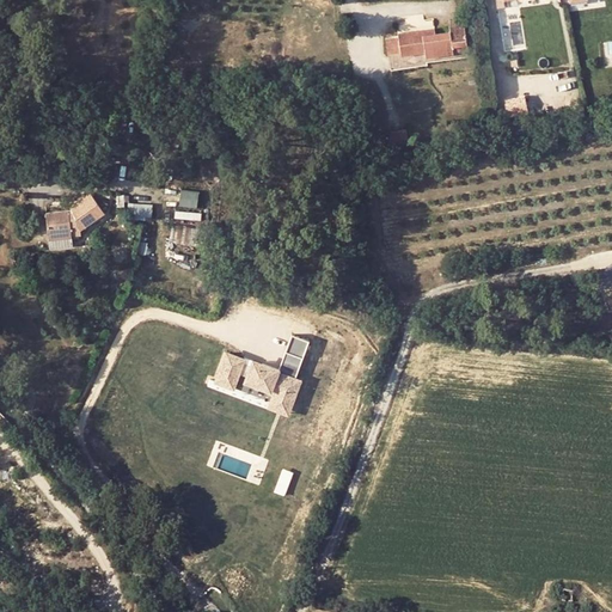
[(397,37),(385,38),(387,54),(402,53),(403,57),(428,54),(428,57),(469,53),(465,24),(450,26),(450,30),(424,34),(423,30),(397,34),(397,37)]
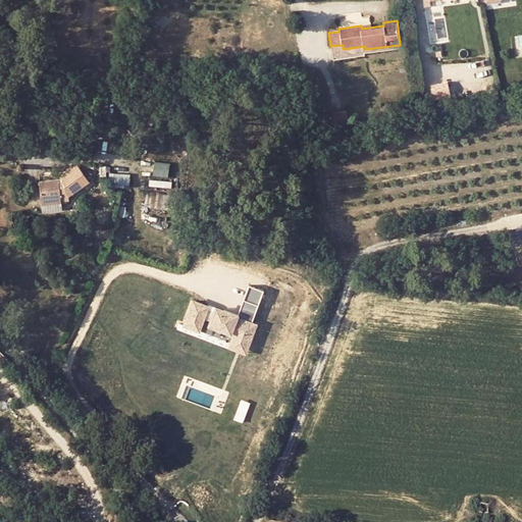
[(433,93),(434,100),(454,95),(452,88),(433,93)]
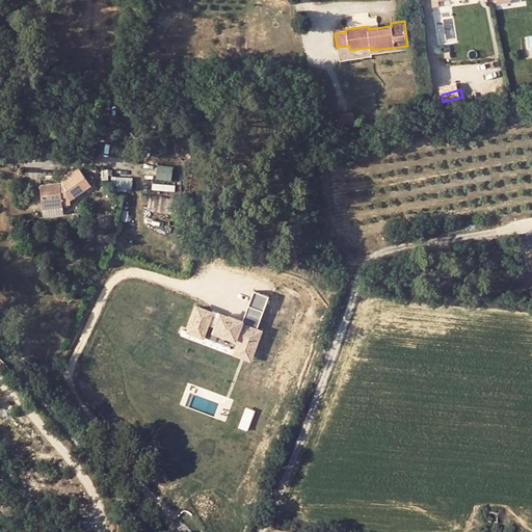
[(330,132),(336,131),(354,129),(354,114),(337,116),(337,118),(329,121),(330,132)]
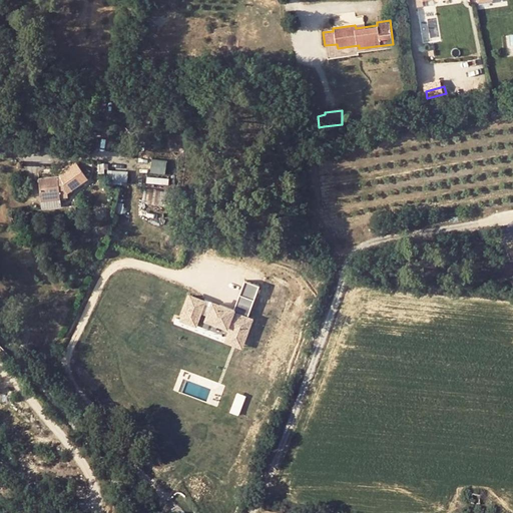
[(215,158),(220,161),(224,156),(218,152),(215,158)]
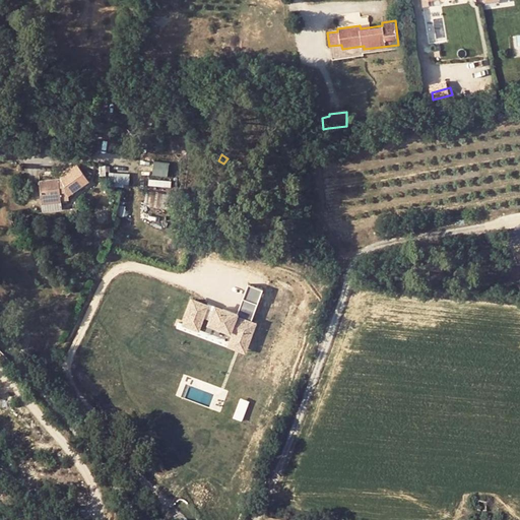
[(152,160),(152,174),(167,174),(168,161),(152,160)]
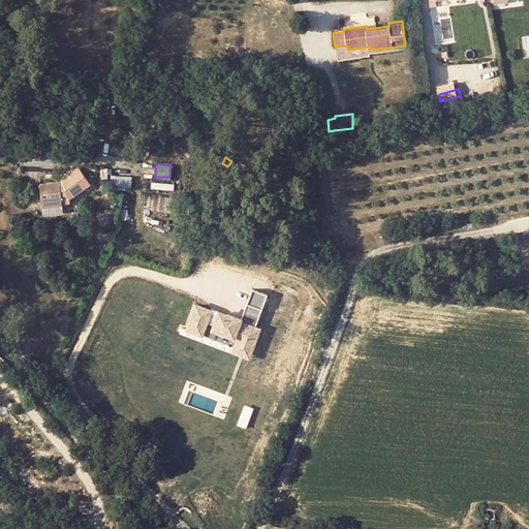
[(40,200),(61,200),(61,197),(65,197),(66,201),(90,186),(80,169),(61,180),(61,184),(41,183),(40,200)]
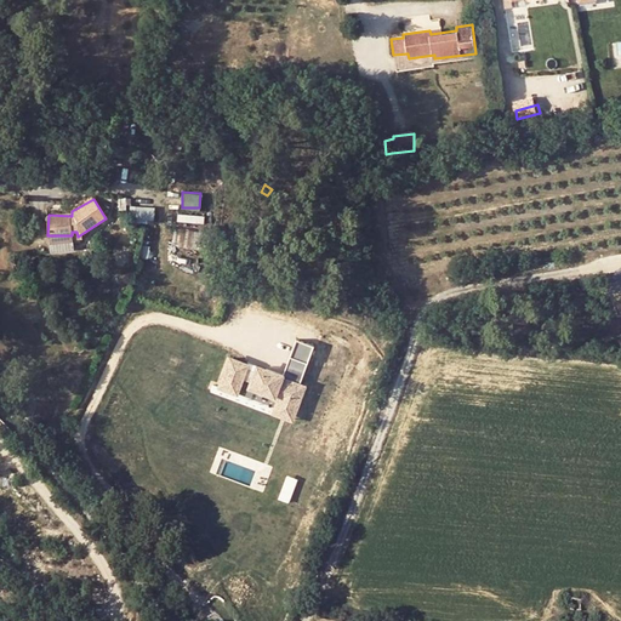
[(153,221),(153,204),(134,205),(134,221),(153,221)]
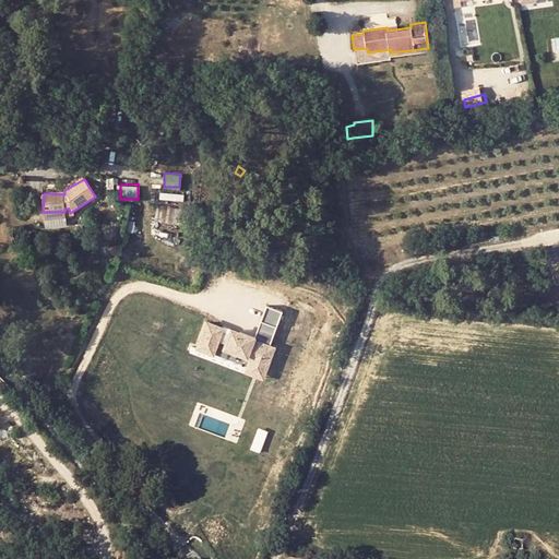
[(283,311),(268,306),(261,321),(277,328),(283,311)]
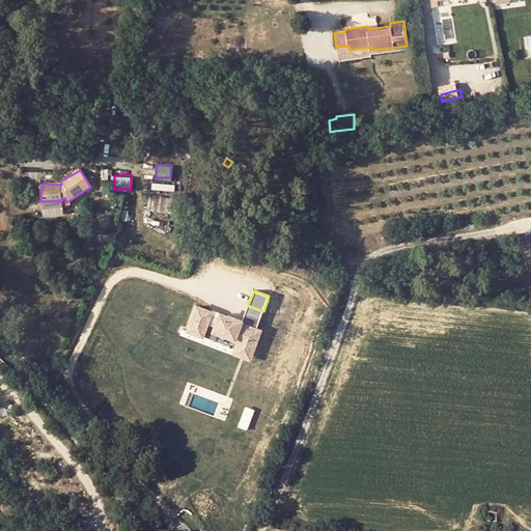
[(263,311),(248,305),(243,320),(242,323),(256,329),(263,311)]
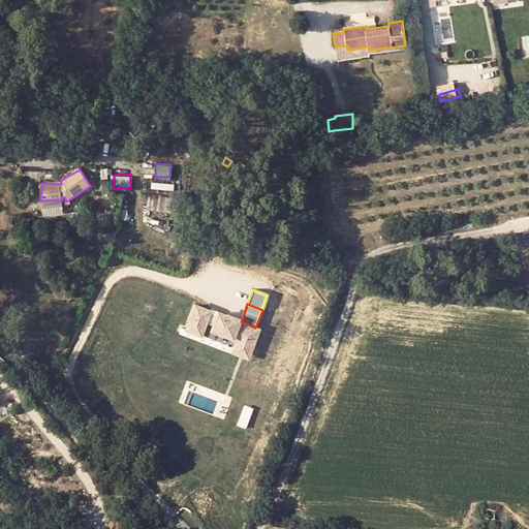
[(241,321),(242,319),(220,311),(218,316),(210,313),(211,310),(196,305),(187,330),(197,333),(200,324),(205,327),(207,322),(214,324),(212,330),(238,339),(246,342),(248,336),(256,339),(260,329),(255,328),(241,321)]
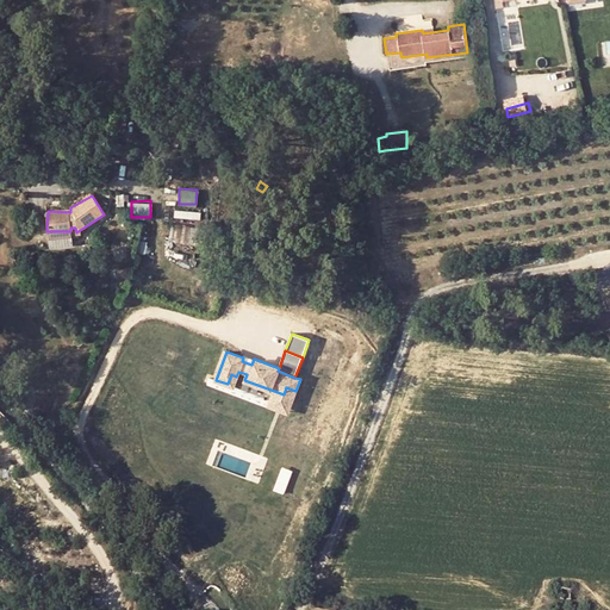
[(296,391),(286,387),(284,394),(274,391),(268,405),(287,412),(296,391)]
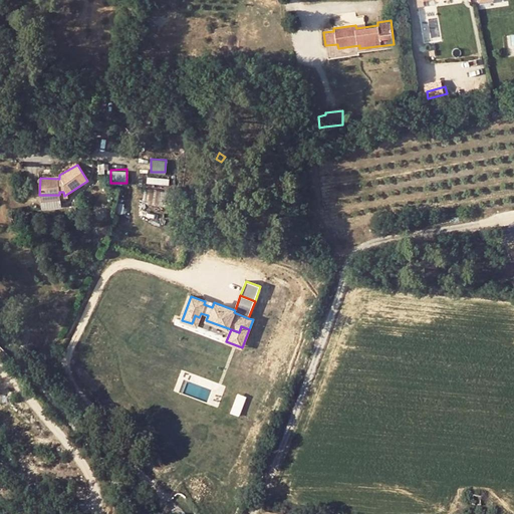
[(239,415),(246,396),(236,393),(230,412),(239,415)]
